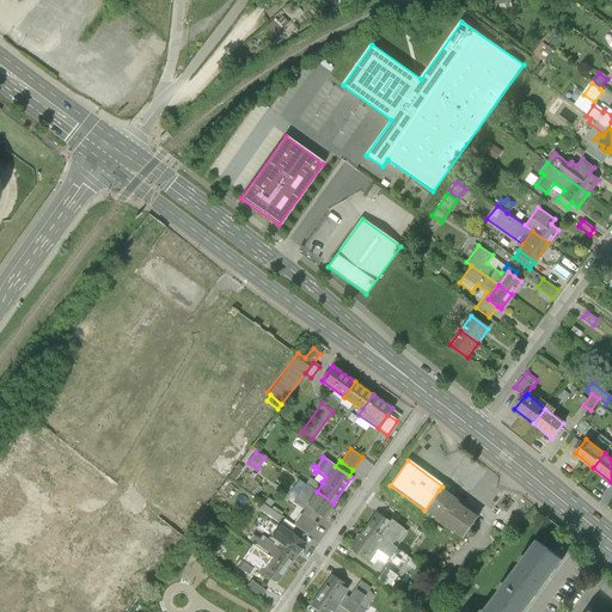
[(304,509),(301,513),(312,521),(317,514),(323,519),(334,503),(317,491),(306,483),(293,502),(304,509)]
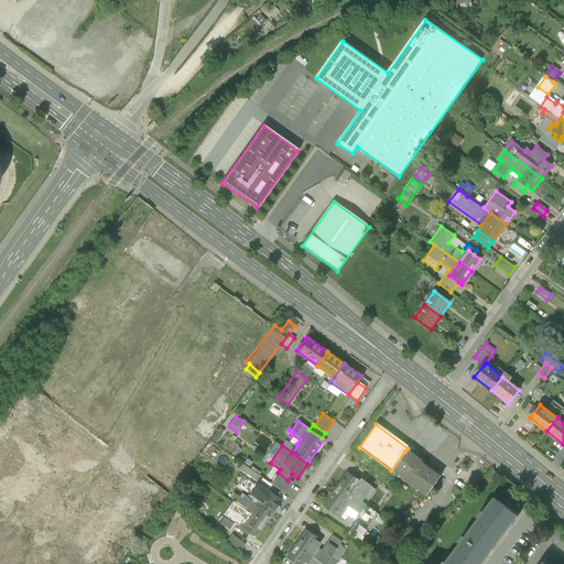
[(350,452),(347,457),(358,465),(362,459),(350,452)]
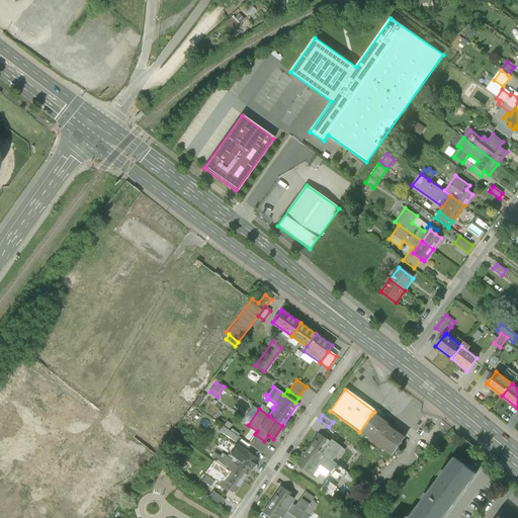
[(405,438),(371,415),(359,432),(393,455),(405,438)]
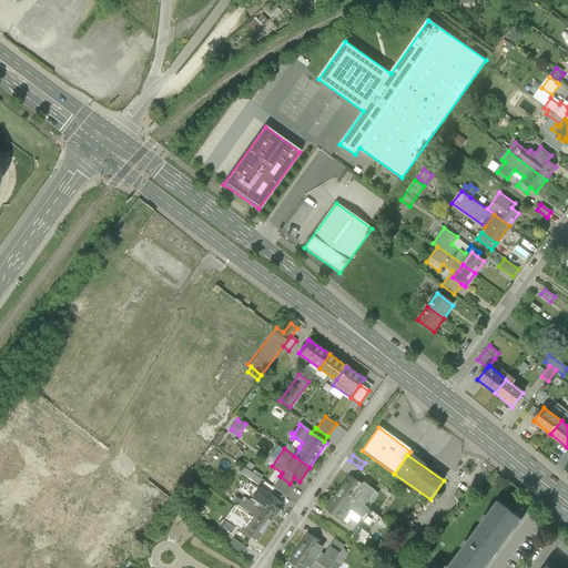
[(246,467),(243,473),(261,482),(264,476),(246,467)]
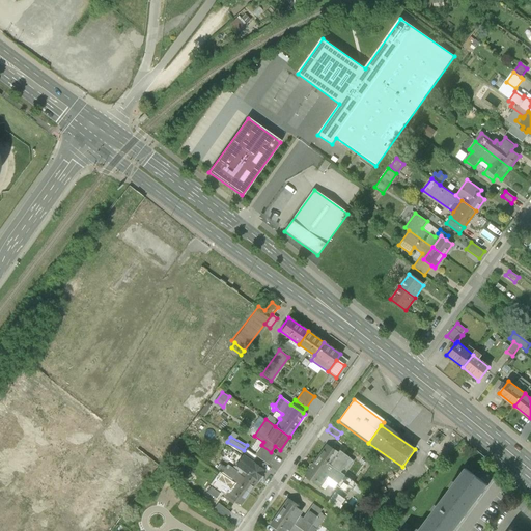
[(326,444),(316,456),(330,466),(336,458),(334,456),(337,452),(326,444)]
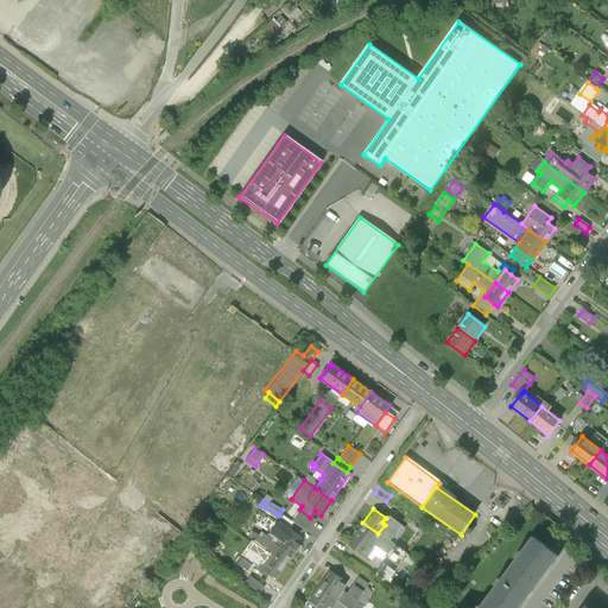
[(315,521),(310,518),(299,510),(291,521),(293,523),(306,532),(315,521)]
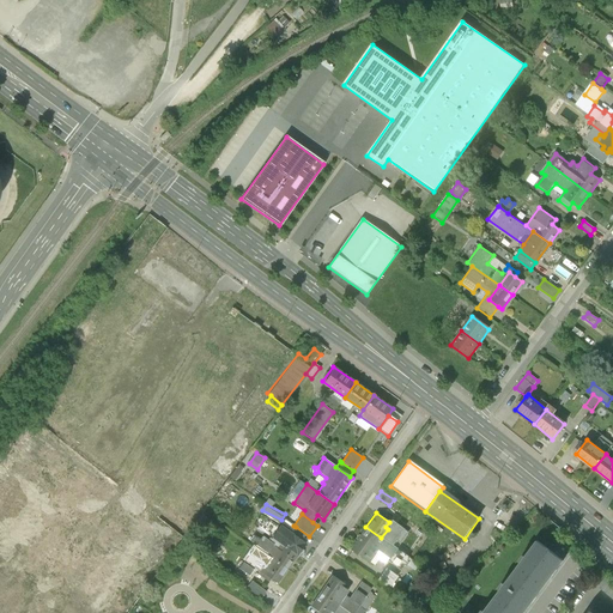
[(493,529),(490,534),(501,542),(504,536),(507,538),(513,529),(502,521),(495,530),(493,529)]
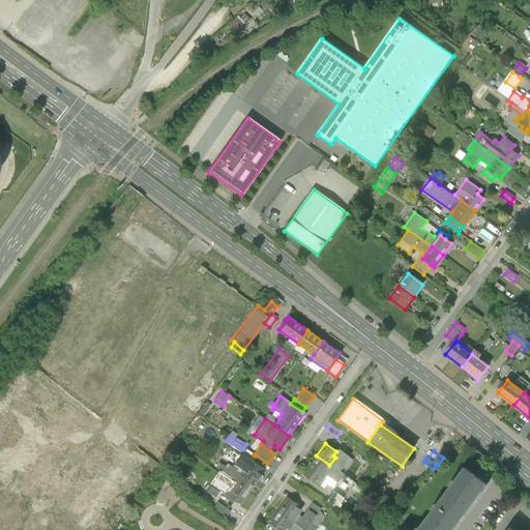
[(334,469),(342,474),(352,481),(356,476),(344,468),(350,459),(345,454),(334,469)]
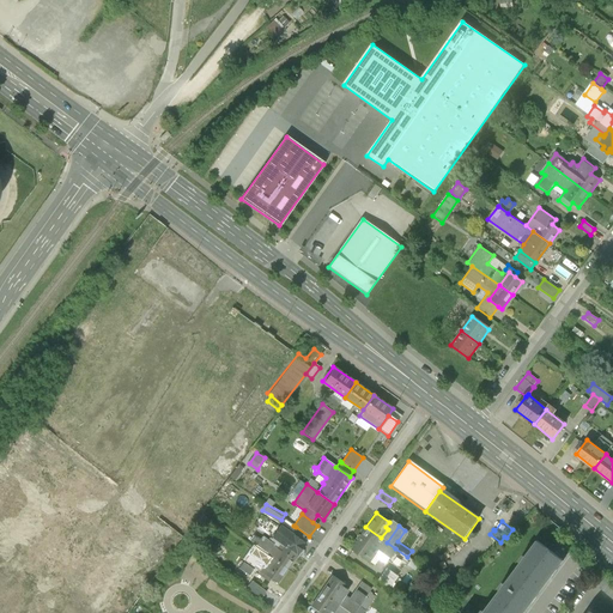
[(248,541),(266,554),(286,569),(297,556),(279,544),(277,547),(261,535),(262,533),(254,527),(250,532),(253,534),(248,541)]
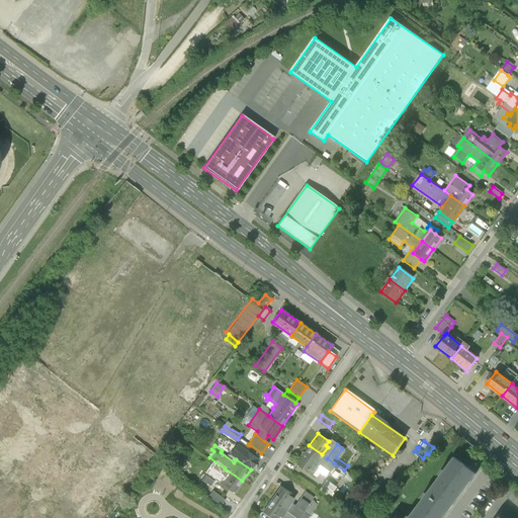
[(257,458),(261,453),(250,445),(246,451),(257,458)]
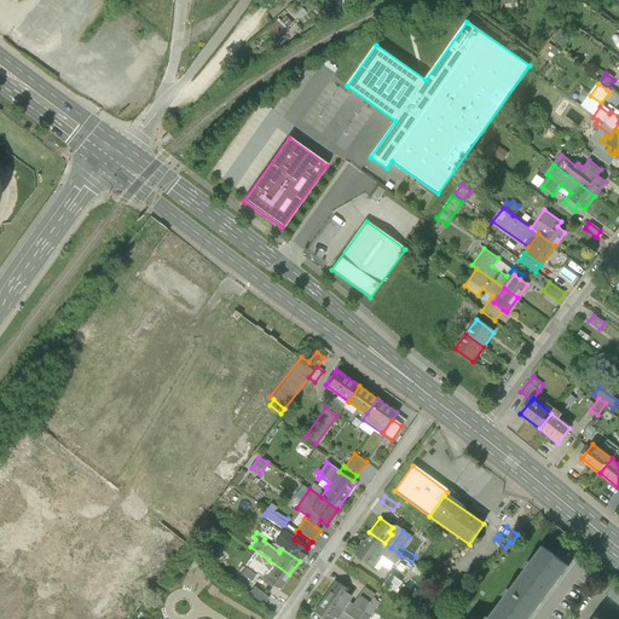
[(383,561),(389,566),(394,559),(399,554),(391,548),(385,543),(369,532),(352,555),(371,568),(372,566),(377,570),(383,561)]
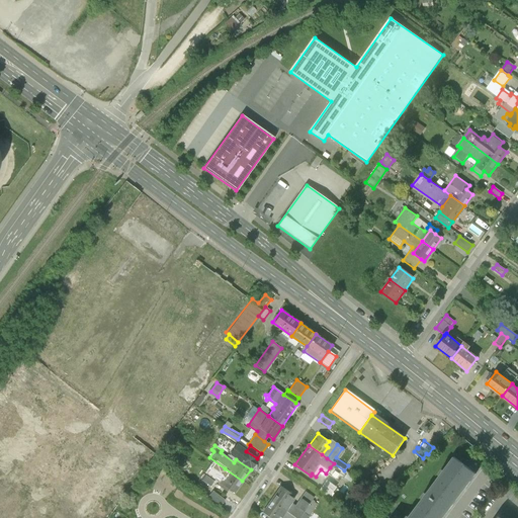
[(454,457),(436,481),(458,497),(476,473),(454,457)]
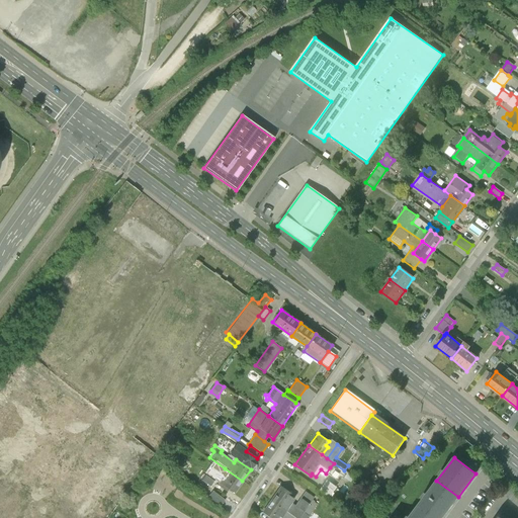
[(334,463),(330,467),(341,476),(350,482),(353,478),(344,470),(334,463)]
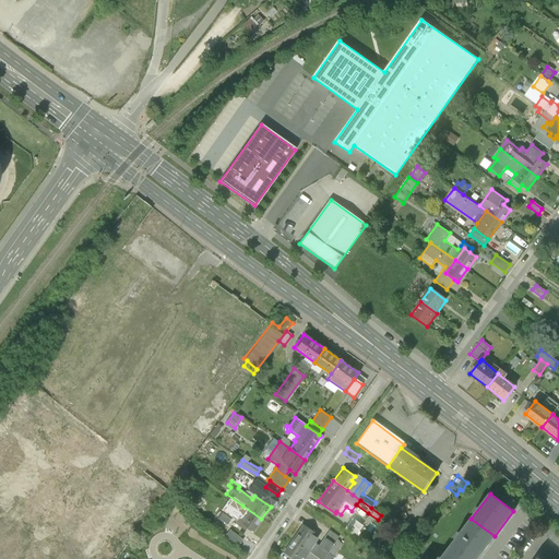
[(364,520),(368,513),(356,504),(352,511),(364,520)]
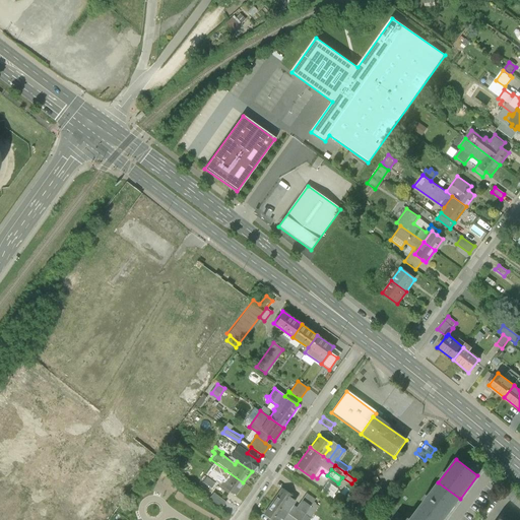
[(235,496),(243,482),(225,470),(219,477),(222,479),(218,486),(226,493),(228,491),(235,496)]
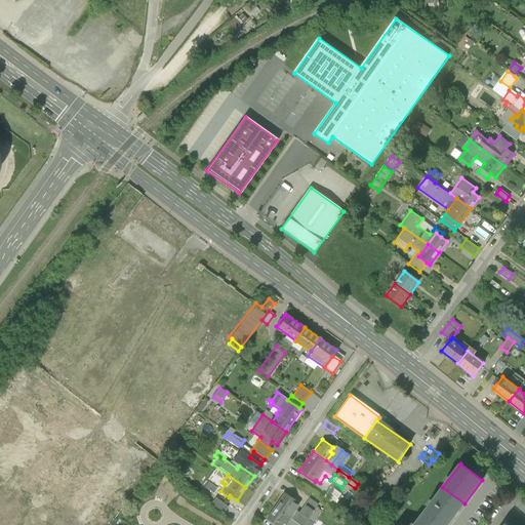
[(216,488),(207,482),(204,487),(212,493),(216,488)]
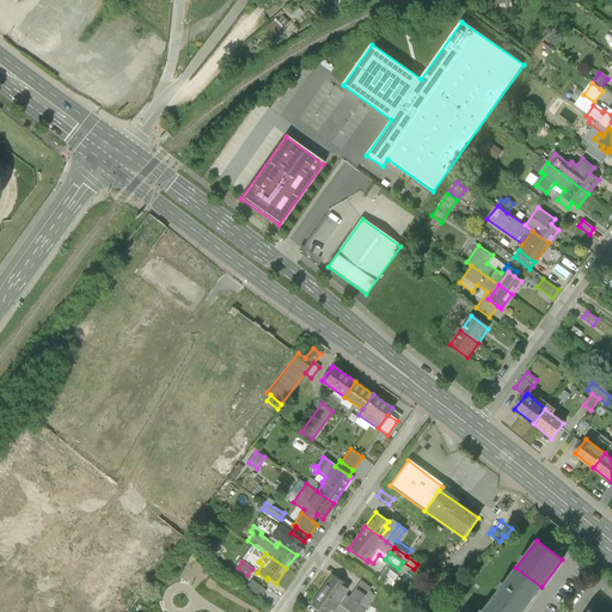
[(384,567),(375,579),(387,587),(396,575),(384,567)]
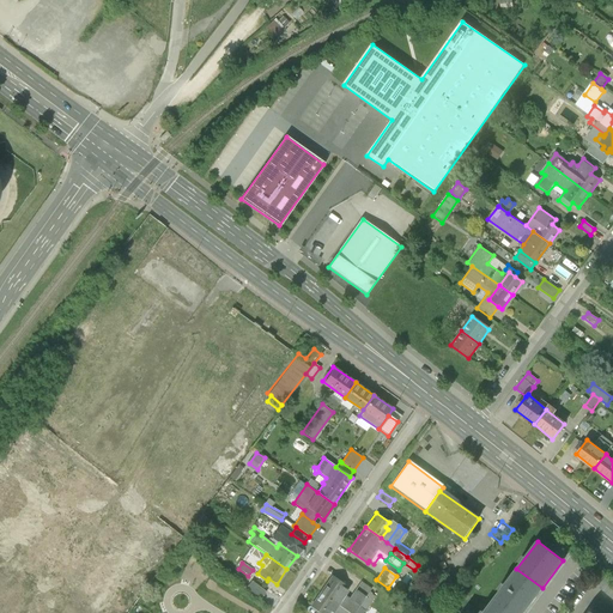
[(519,612),(522,612),(542,588),(516,569),(496,596),(519,612)]
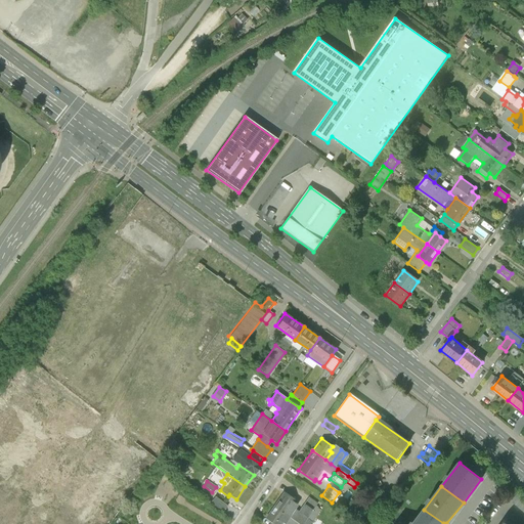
[(523,497),(518,492),(511,501),(523,512),(523,497)]
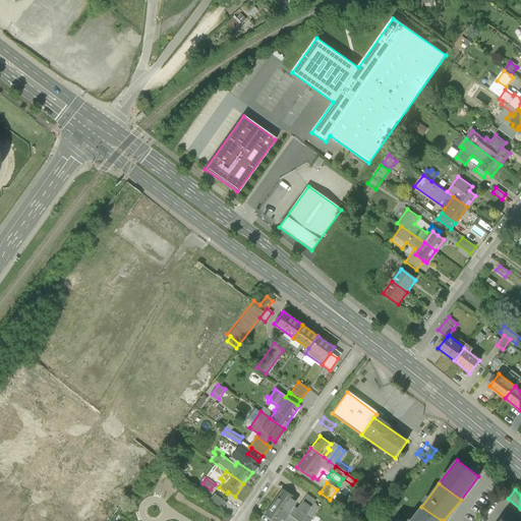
[(279,491),(271,503),(285,513),(291,505),(293,501),(279,491)]
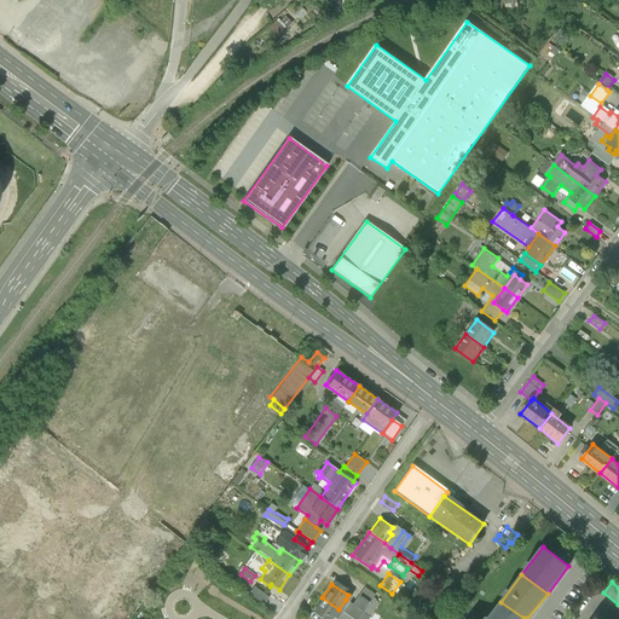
[(346,600),(339,609),(352,618),(365,618),(377,603),(371,599),(374,595),(363,588),(352,603),(346,600)]
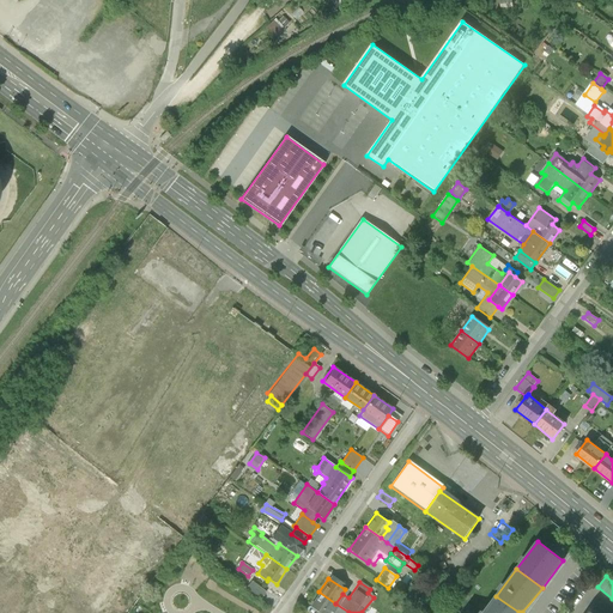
[(328,612),(331,611),(335,604),(319,592),(309,606),(320,612),(328,612)]
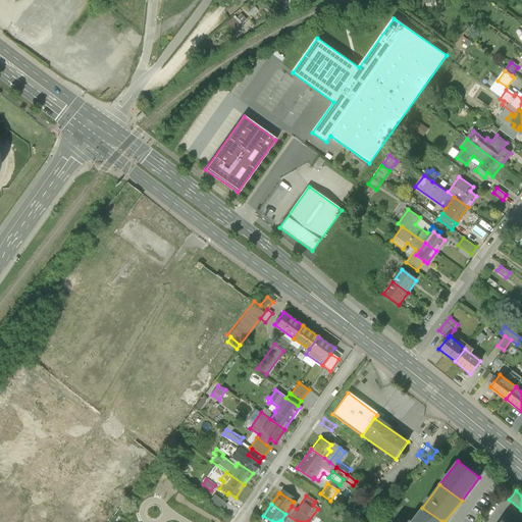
[(441,521),(422,508),(411,521),(441,521)]
